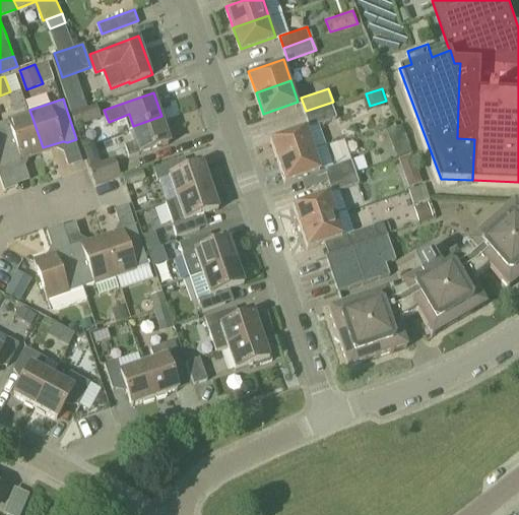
[(76,124),(103,115),(98,100),(71,109),(76,124)]
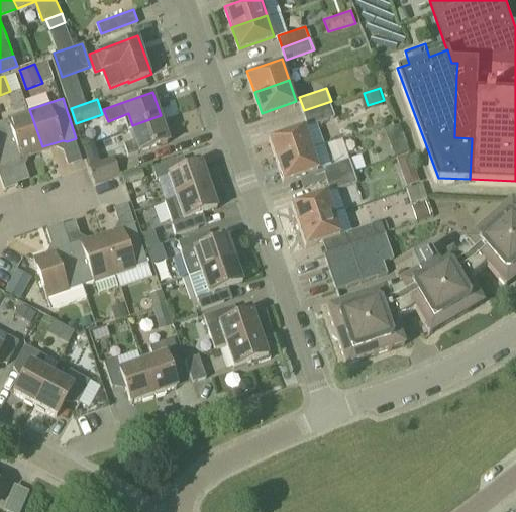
[(331,101),(304,110),(308,124),(336,115),(331,101)]
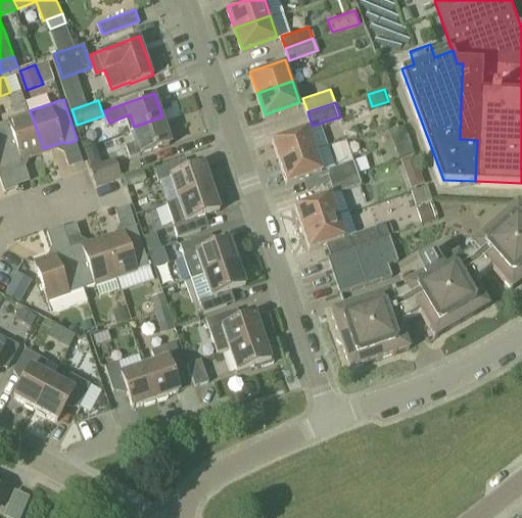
[(22,155),(43,148),(30,110),(0,120),(0,129),(11,161),(19,159),(22,155)]
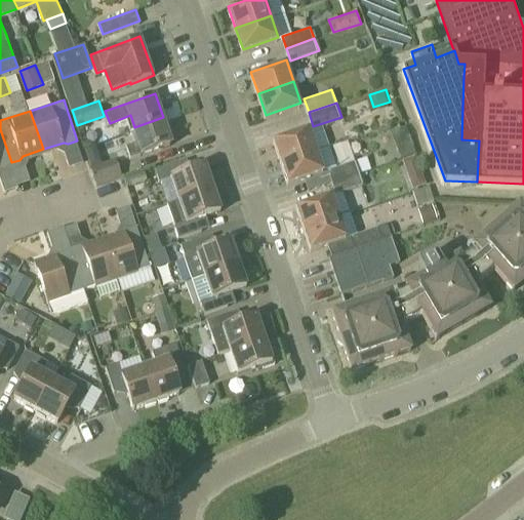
[(163,117),(134,127),(139,140),(127,144),(130,155),(171,141),(163,117)]
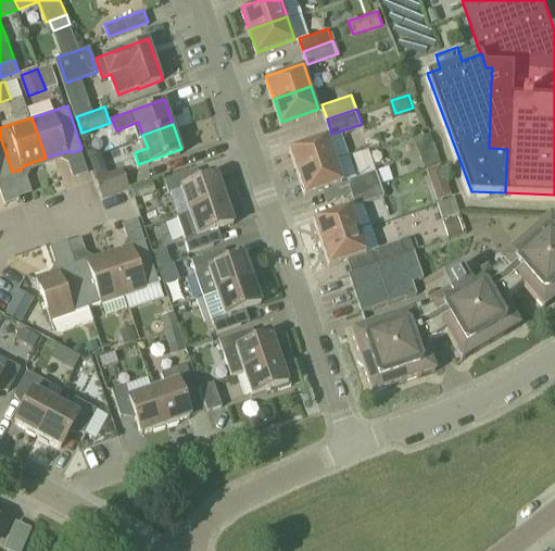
[(424,162),(439,158),(430,132),(415,137),(424,162)]
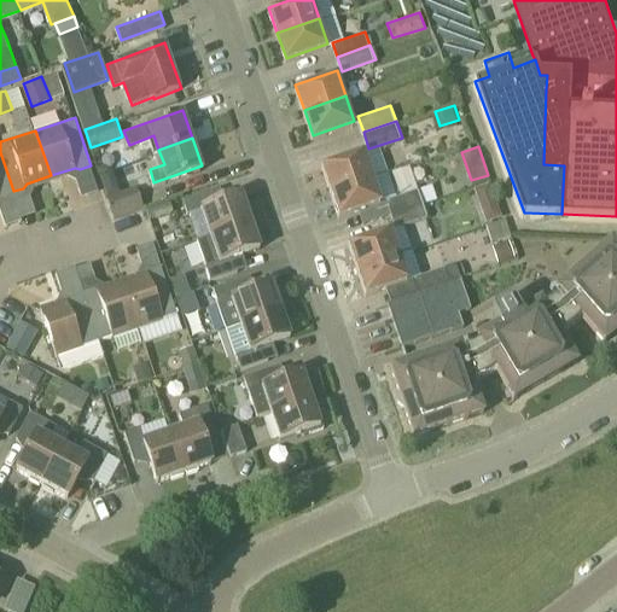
[(331,187),(372,174),(364,149),(322,162),(331,187)]
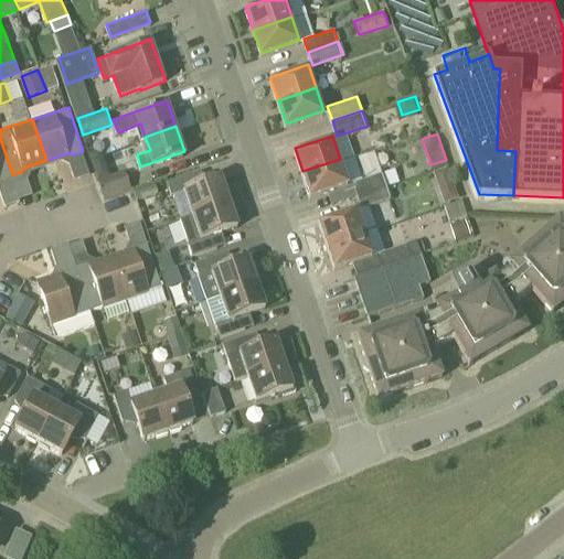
[(20,197),(12,174),(0,139),(0,186),(6,203),(20,197)]
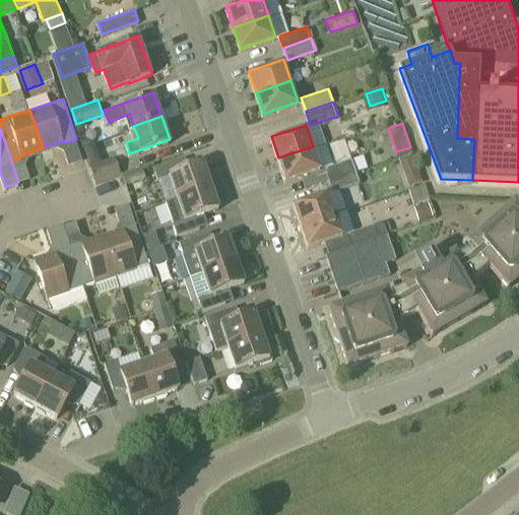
[(313,146),(278,157),(285,180),(321,168),(313,146)]
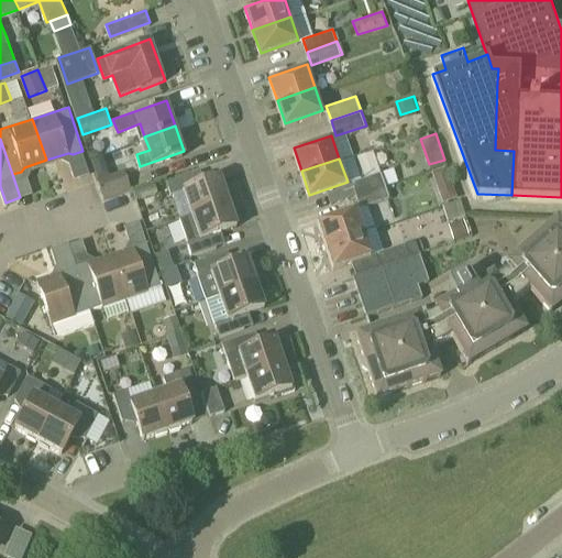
[(105,197),(133,188),(125,167),(97,176),(105,197)]
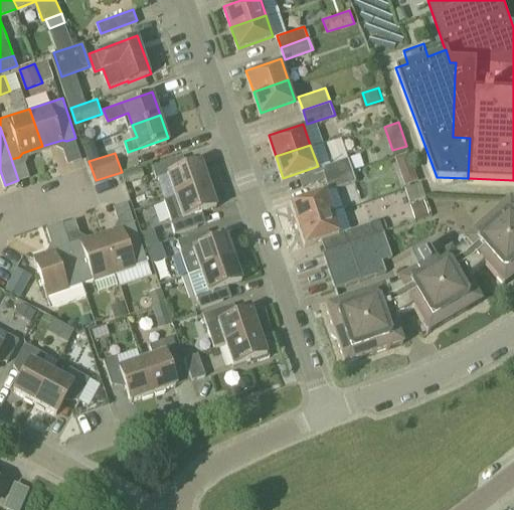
[(176,194),(210,183),(202,159),(180,167),(176,156),(153,163),(157,175),(168,171),(176,194)]
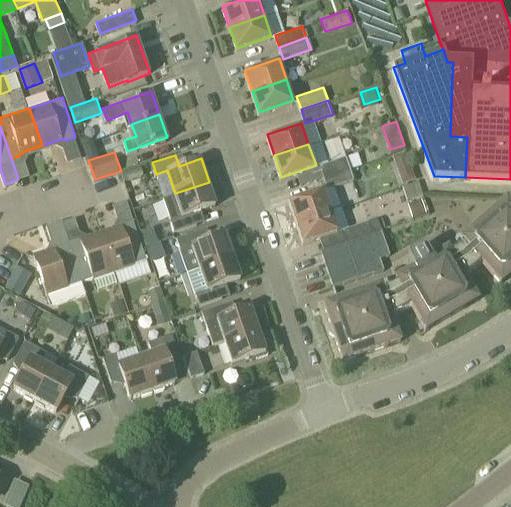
[(323,175),(351,167),(347,155),(319,164),(323,175)]
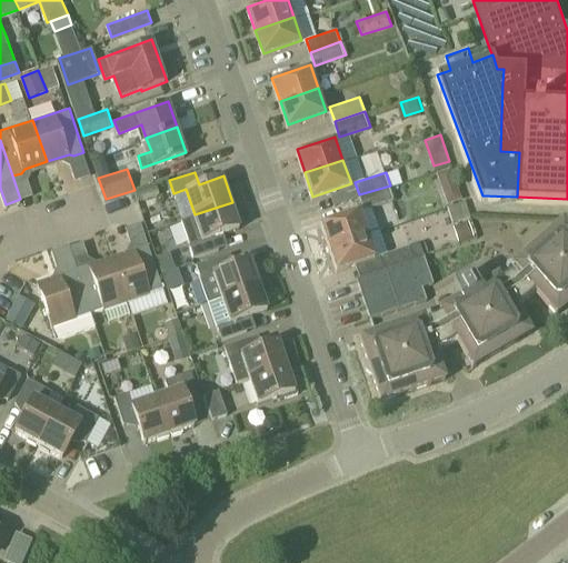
[(457,181),(447,184),(444,190),(448,202),(462,197),(457,181)]
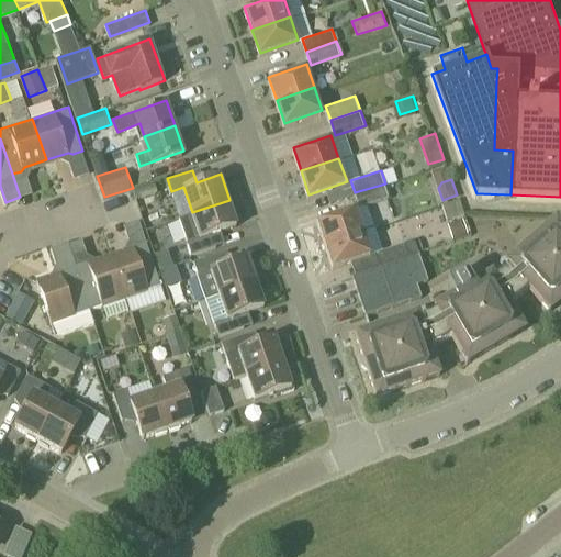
[(136,199),(158,191),(155,184),(133,190),(136,199)]
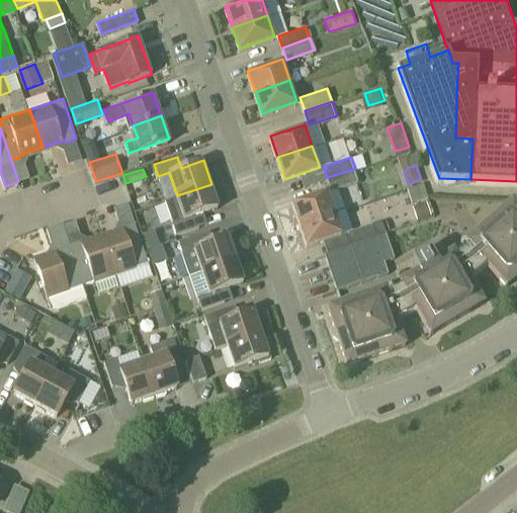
[(355,169),(327,177),(331,189),(358,180),(355,169)]
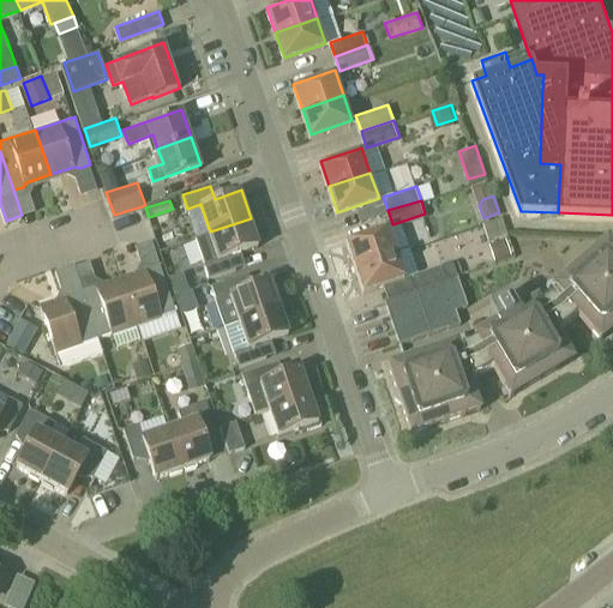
[(490,236),(508,230),(503,216),(485,222),(490,236)]
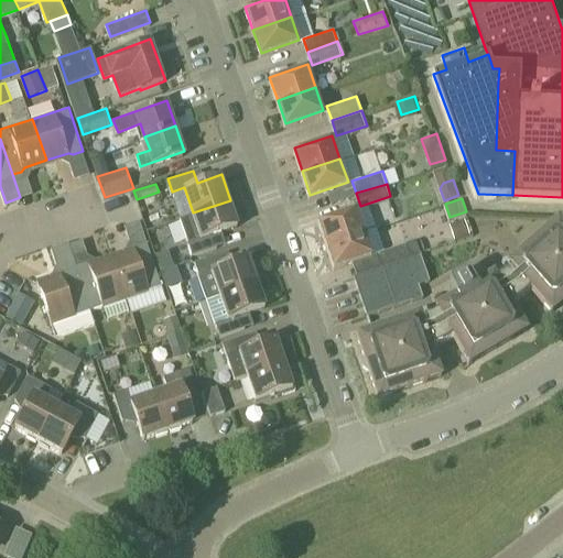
[(230,200),(193,212),(181,217),(194,253),(218,244),(214,231),(238,223),(230,200)]
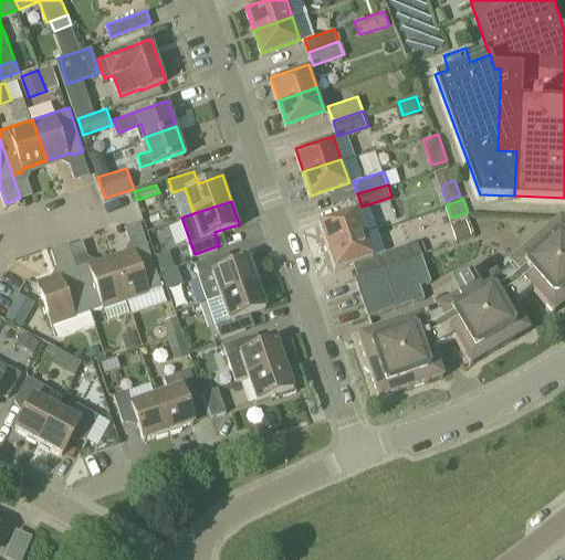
[(327,243),(366,230),(357,207),(320,220),(327,243)]
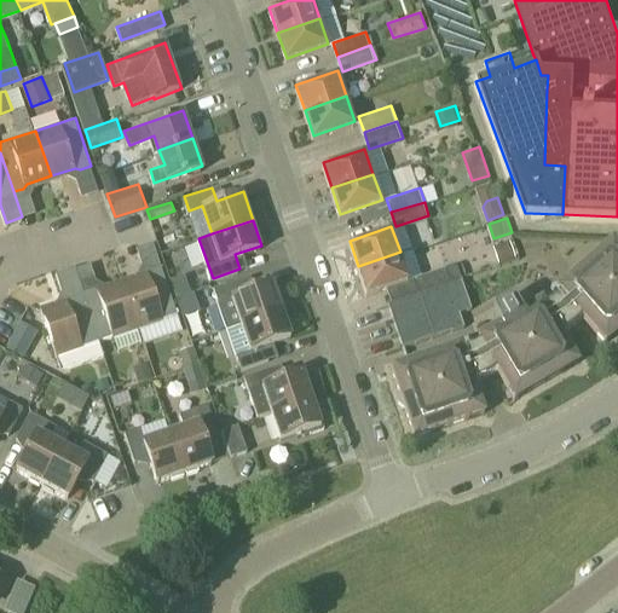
[(606,337),(617,327),(617,240),(613,235),(558,284),(566,294),(558,301),(549,306),(543,296),(521,308),(517,300),(506,298),(498,302),(495,312),(501,321),(479,334),(485,343),(477,350),(466,353),(462,341),(409,358),(392,364),(415,431),(485,408),(473,375),(486,370),(497,364),(515,393),(579,357),(561,327),(569,323),(573,321),(577,317),(583,312),(606,337)]
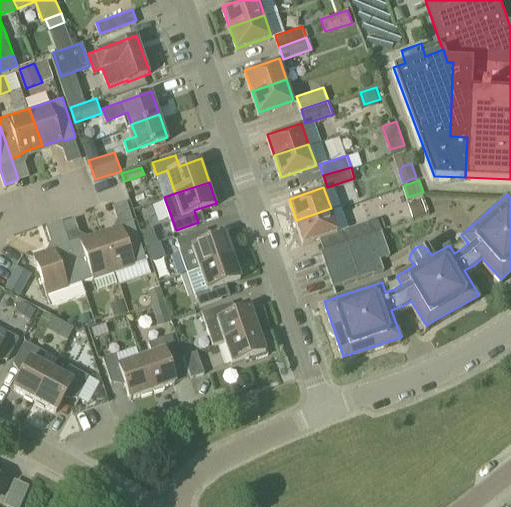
[(357,215),(379,212),(377,197),(355,199),(357,215)]
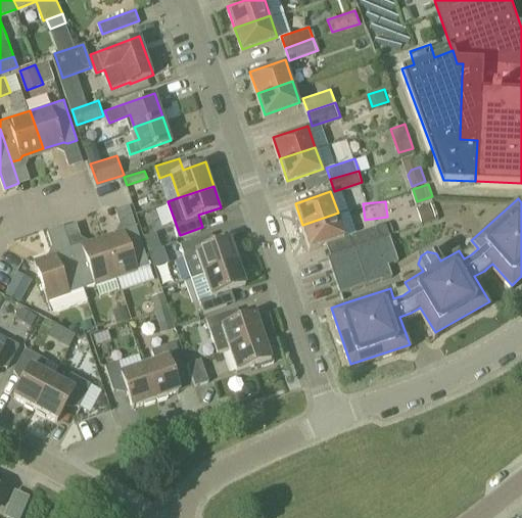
[(423,219),(436,214),(432,201),(419,205),(423,219)]
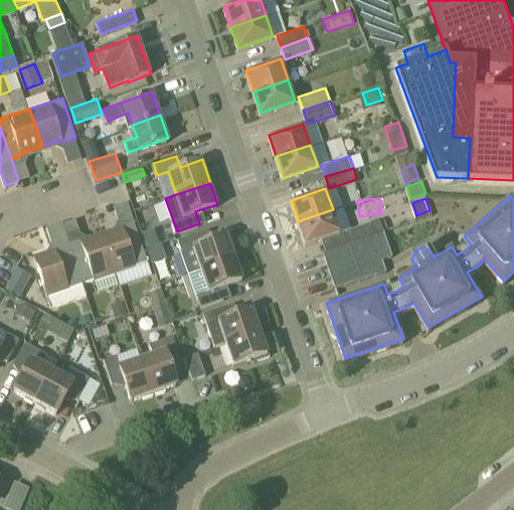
[(333,209),(298,221),(305,242),(322,236),(340,230),(333,209)]
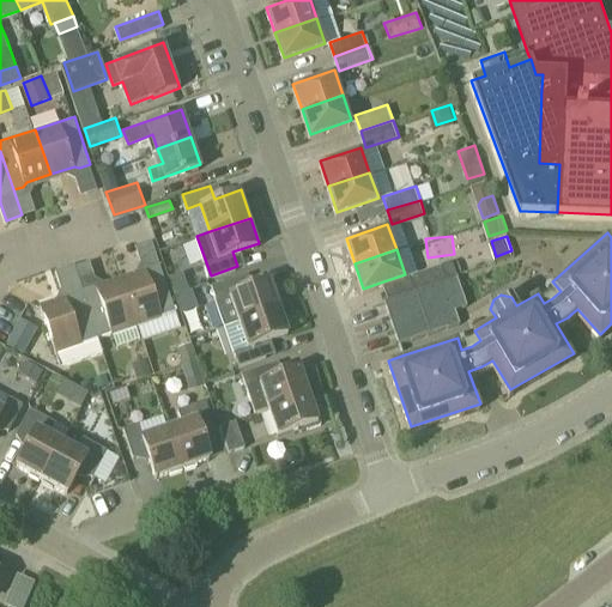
[(453,259),(410,273),(414,287),(442,278),(442,279),(458,273),(453,259)]
